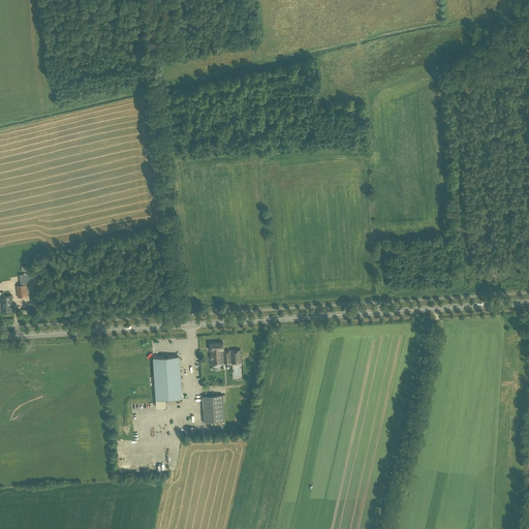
[(19,275),(21,284),(28,283),(26,274),(19,275)]
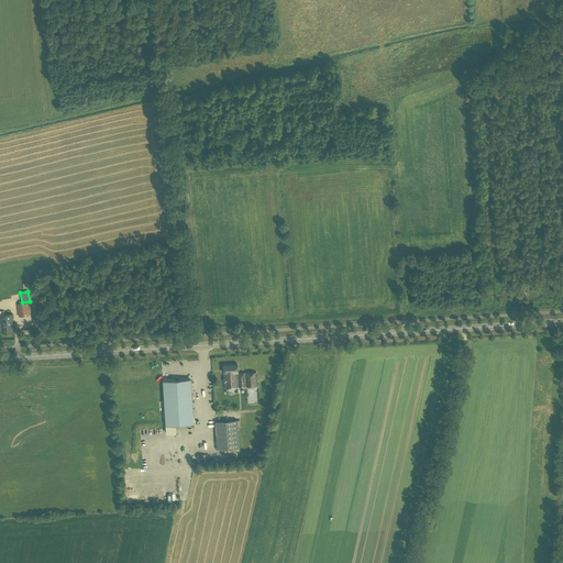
[(28,304),(18,305),(19,318),(29,316),(28,304)]
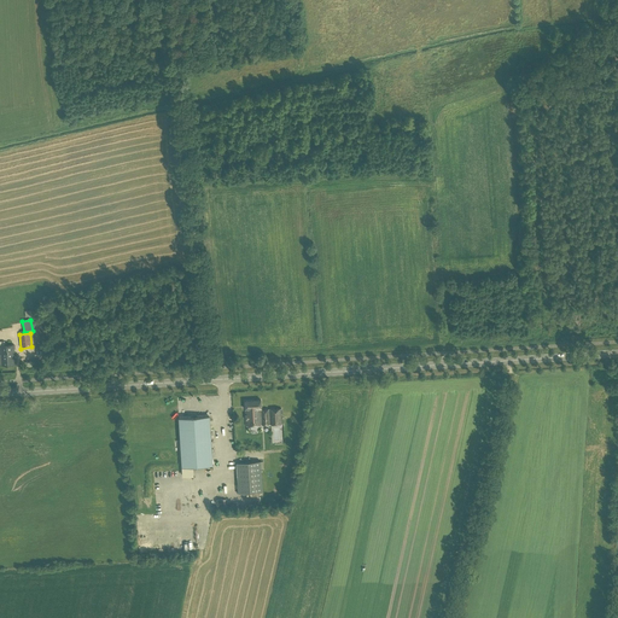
[(36,345),(38,356),(46,355),(45,344),(36,345)]
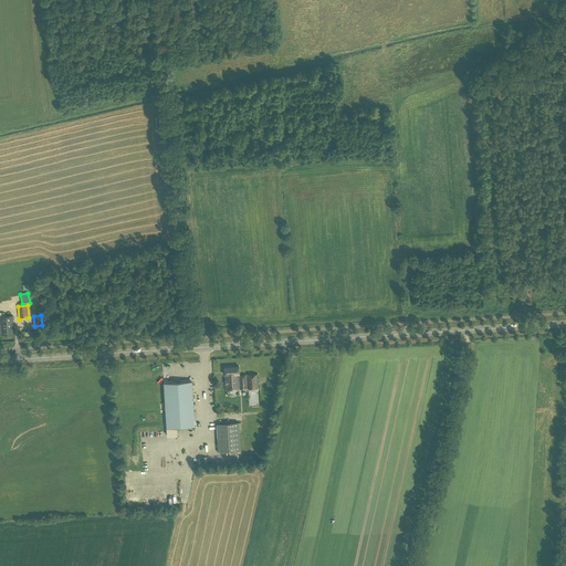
[(0,316),(0,323),(1,335),(14,334),(12,316),(0,316)]
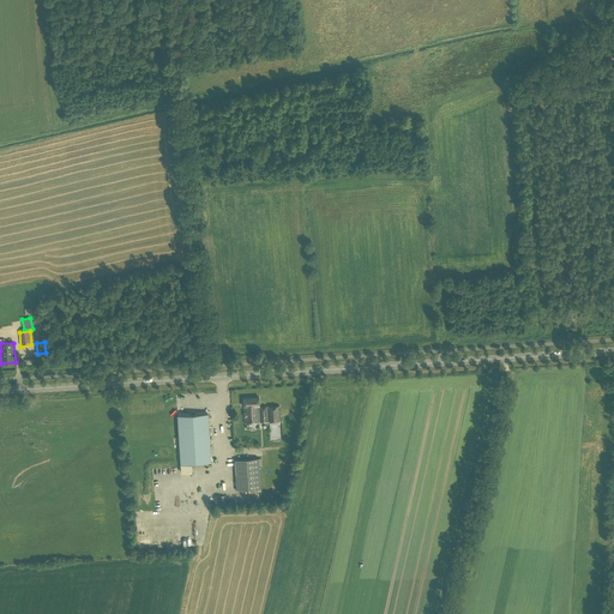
[(242,398),(244,407),(245,423),(281,421),(280,405),(259,405),(259,397),(242,398)]
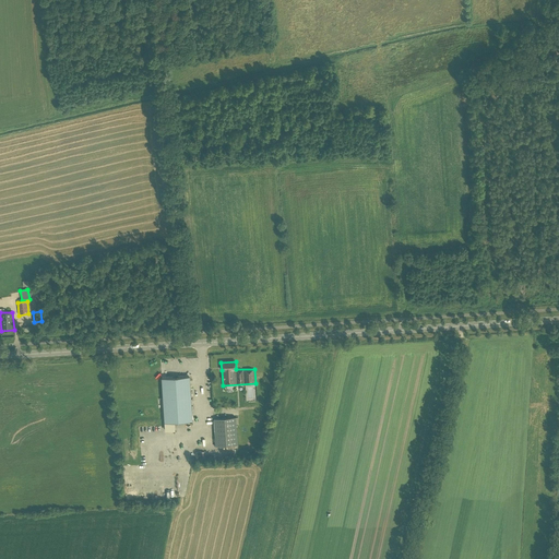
[(162,379),(164,423),(192,420),(189,377),(162,379)]
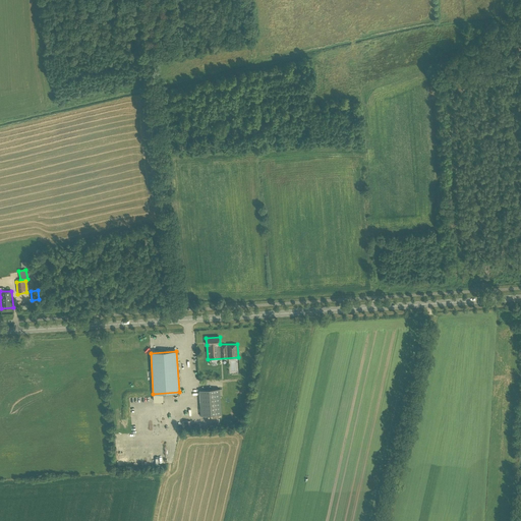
[(199,391),(200,416),(221,414),(220,389),(199,391)]
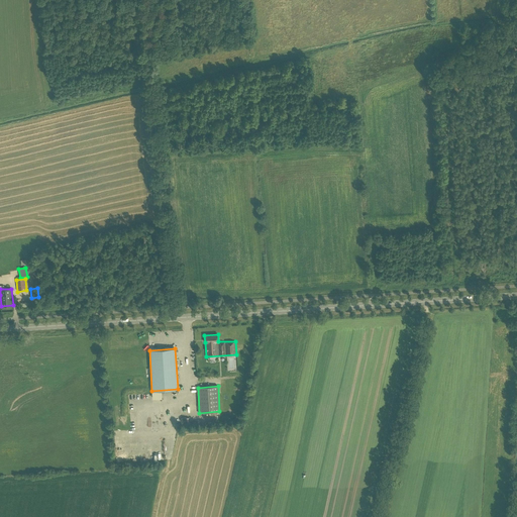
[(160,422),(159,405),(152,405),(152,414),(149,414),(149,423),(160,422)]
